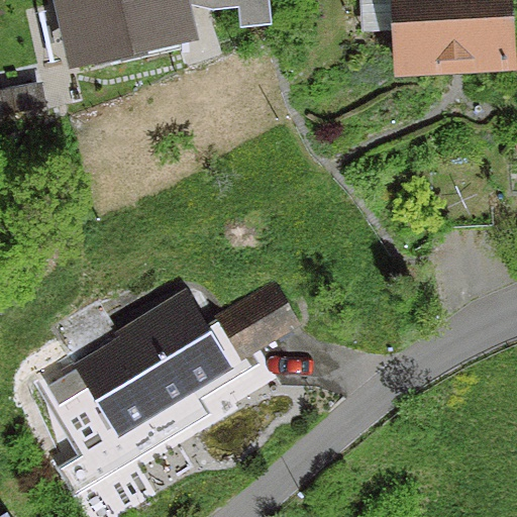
[(58,0),(59,1),(71,58),(183,32),(175,0),(58,0)]
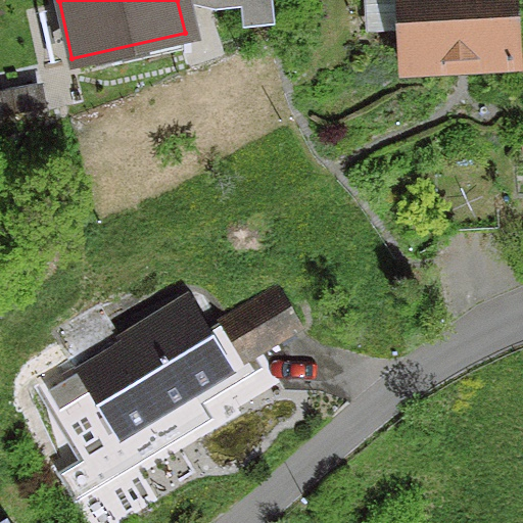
[(397,31),(399,69),(512,63),(508,0),(361,0),(363,33),(397,31)]
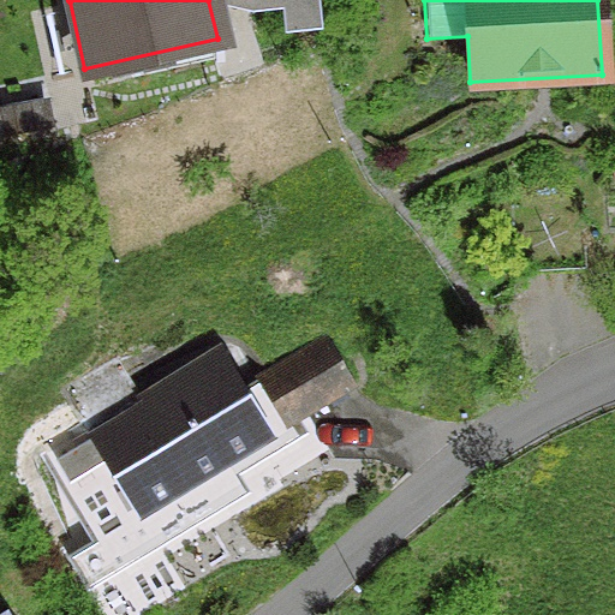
[(37,103),(0,109),(0,132),(41,126),(37,103)]
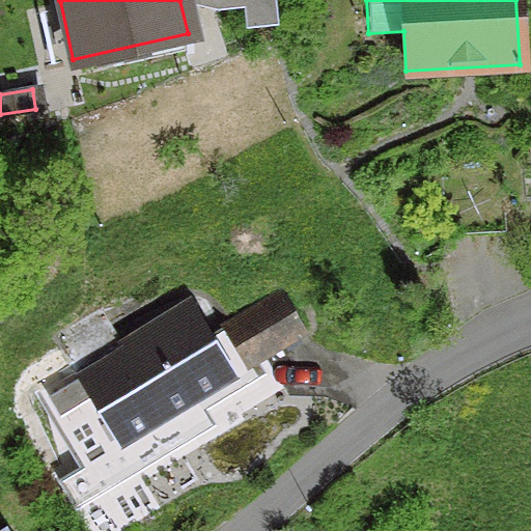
[(223,327),(248,369),(253,366),(309,333),(283,290),(223,327)]
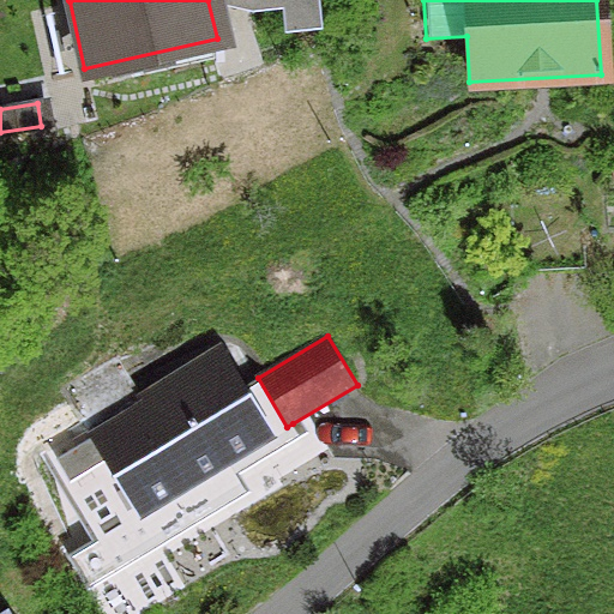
[(247,385),(222,343),(137,393),(139,399),(47,455),(100,541),(72,558),(89,588),(250,492),(239,474),(301,437),(293,423),(287,427),(258,378),(247,385)]
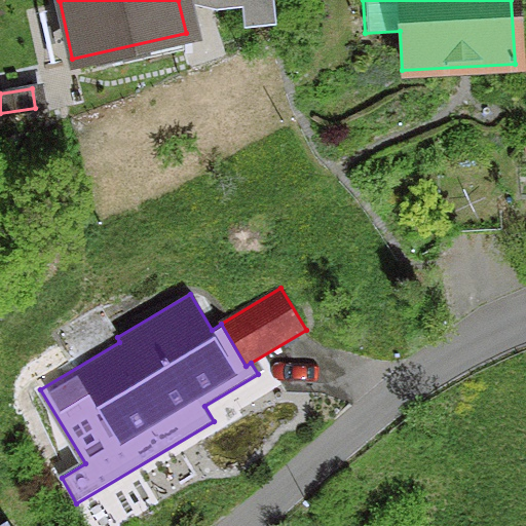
All buildings are outlined.
